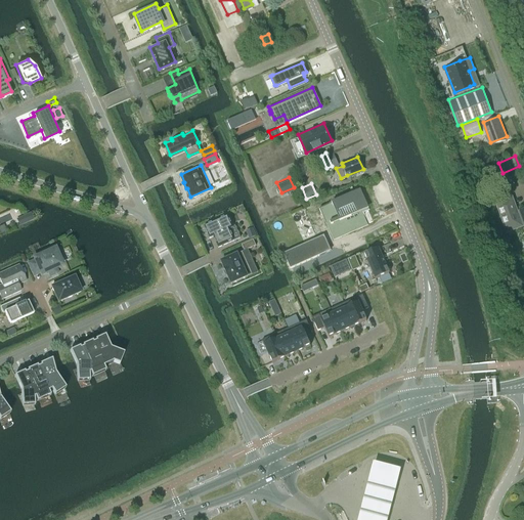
[(360,186),(319,205),(320,208),(325,207),(336,231),(356,222),(357,225),(375,217),(360,186)]
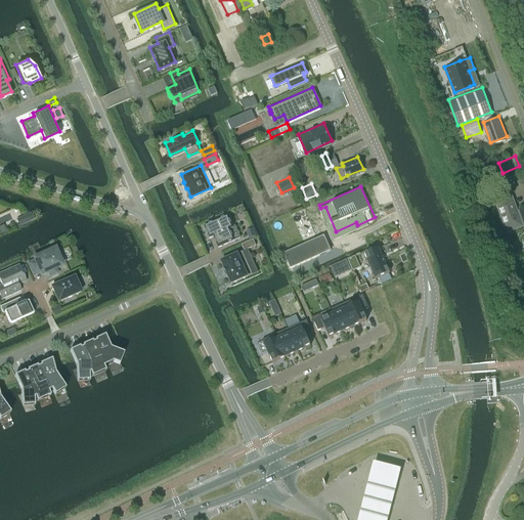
[(511,195),(496,200),(507,228),(523,222),(523,221),(523,207),(520,209),(520,210),(515,212),(510,197),(512,196),(511,195)]
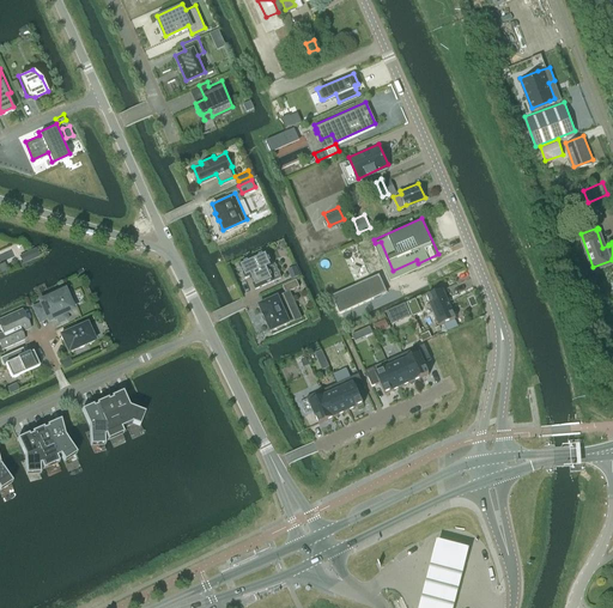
[(274,278),(268,265),(272,263),(266,249),(238,261),(244,275),(250,273),(252,277),(252,278),(255,286),(274,278)]
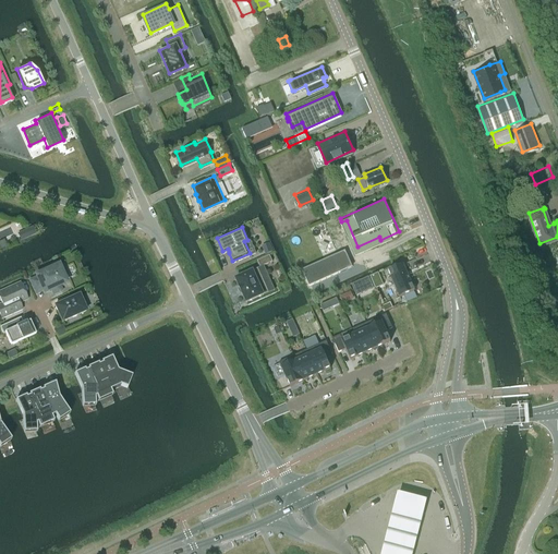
[(271,249),(268,240),(263,242),(266,251),(271,249)]
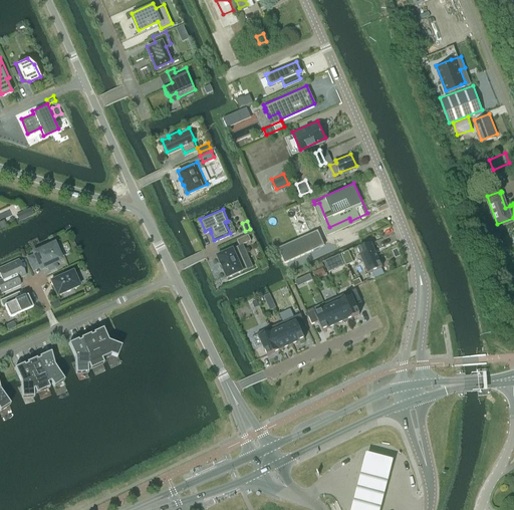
[(317,228),(278,245),(284,260),(323,243),(317,228)]
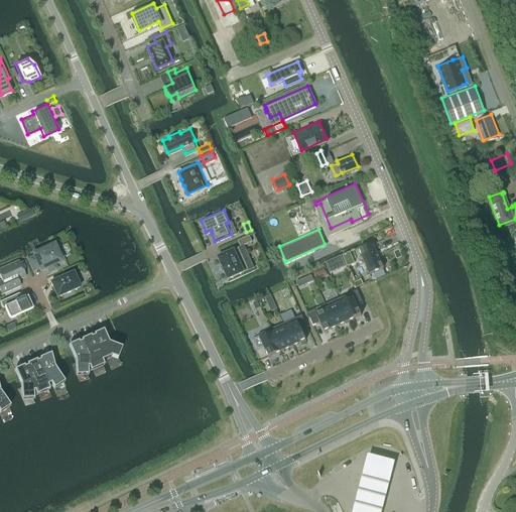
[(251,239),(249,233),(238,238),(240,244),(251,239)]
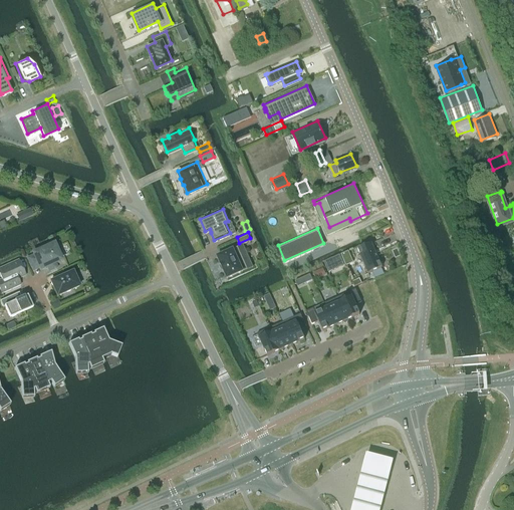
[(36,257),(40,266),(47,263),(48,266),(55,262),(54,260),(61,257),(58,251),(60,250),(54,238),(39,245),(40,247),(33,250),(33,252),(27,255),(29,260),(36,257)]
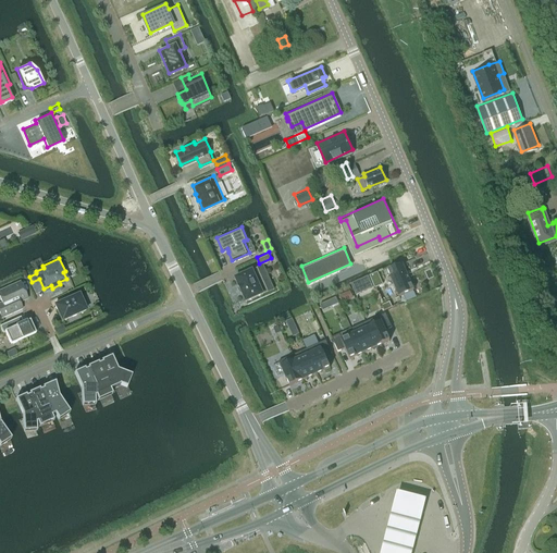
[(413,286),(403,261),(387,268),(399,293),(404,292),(413,286)]
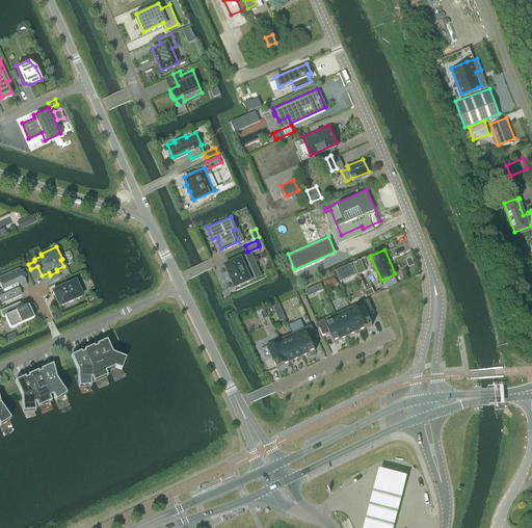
[(254,272),(245,253),(240,255),(225,262),(224,262),(224,263),(228,270),(231,278),(231,276),(235,284),(234,284),(235,285),(250,278),(248,274),(254,272)]
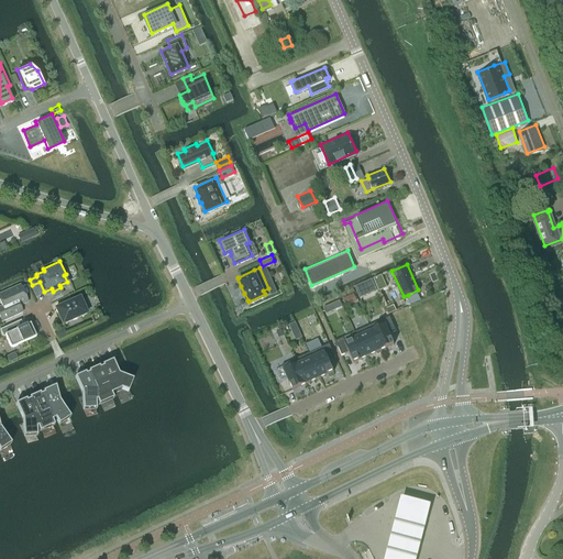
[(18,304),(19,303),(26,298),(20,282),(0,291),(0,298),(1,303),(0,303),(0,315),(1,318),(22,309),(22,308),(19,309),(17,305),(18,304)]
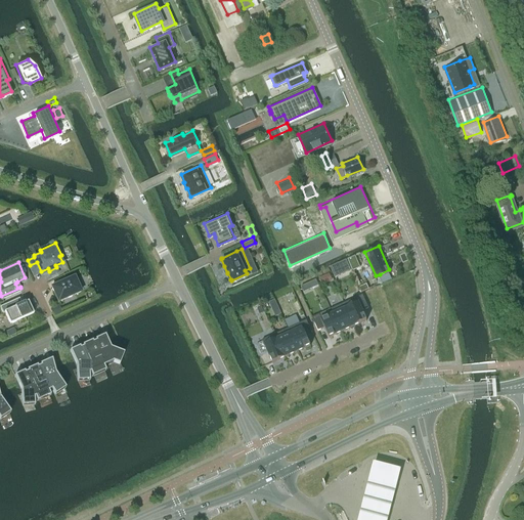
[(66,296),(73,293),(73,292),(81,289),(74,273),(66,277),(66,276),(59,279),(59,280),(51,284),(57,299),(66,295),(66,296)]
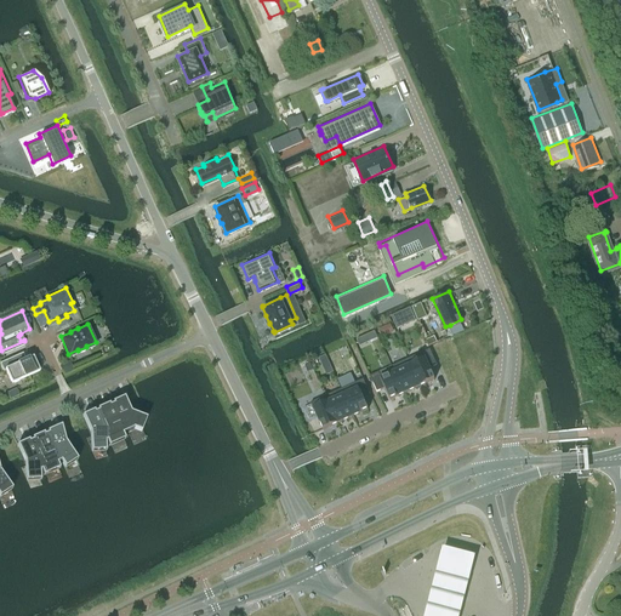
[(374,328),(365,332),(368,338),(377,335),(374,328)]
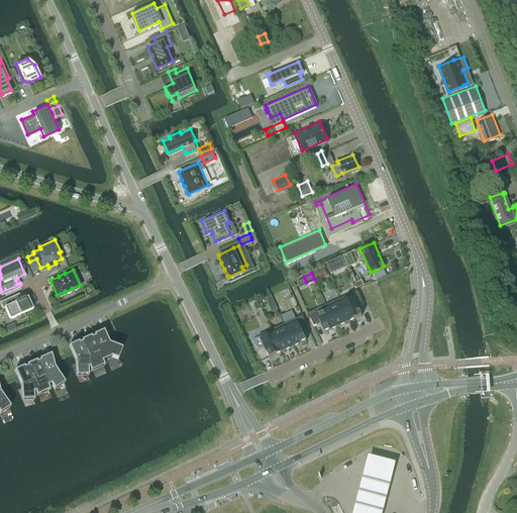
[(362,313),(357,303),(364,300),(357,288),(338,296),(349,319),(362,313)]
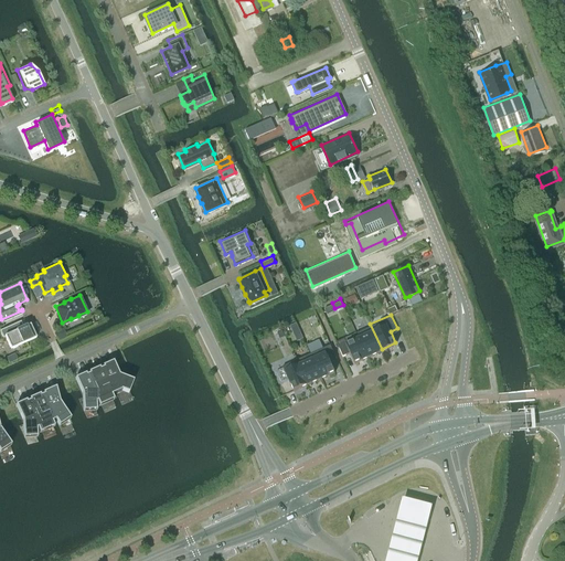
[(0,327),(0,329),(2,335),(6,334),(11,346),(35,335),(29,323),(23,325),(20,318),(0,327)]
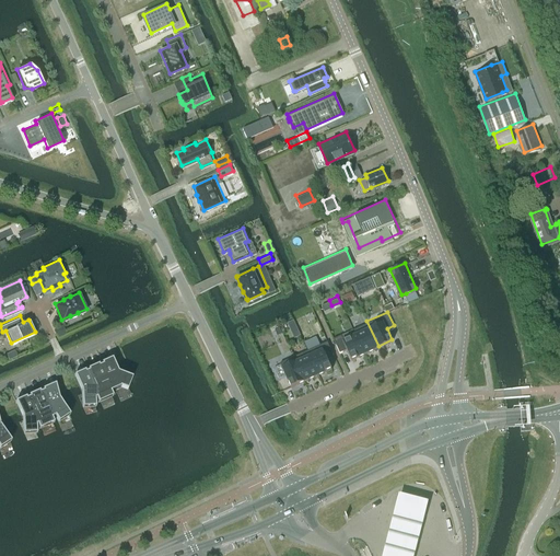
[(378,346),(366,321),(353,327),(356,332),(364,351),(378,346)]
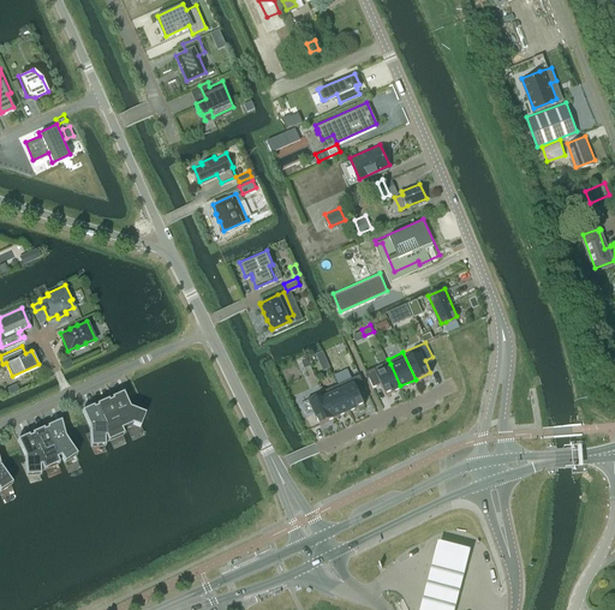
[(400,386),(390,364),(376,371),(380,381),(386,393),(400,386)]
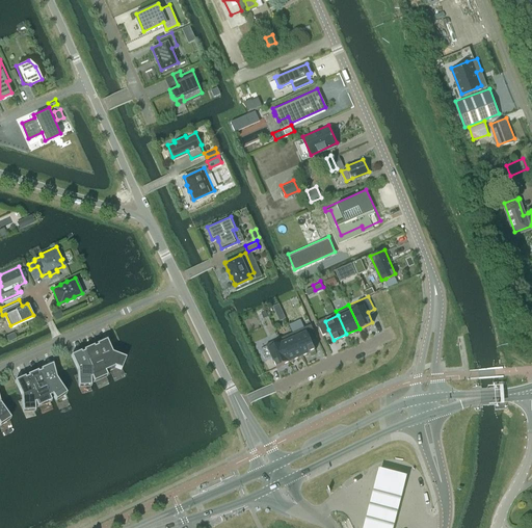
[(328,330),(325,321),(323,316),(317,319),(322,332),(328,330)]
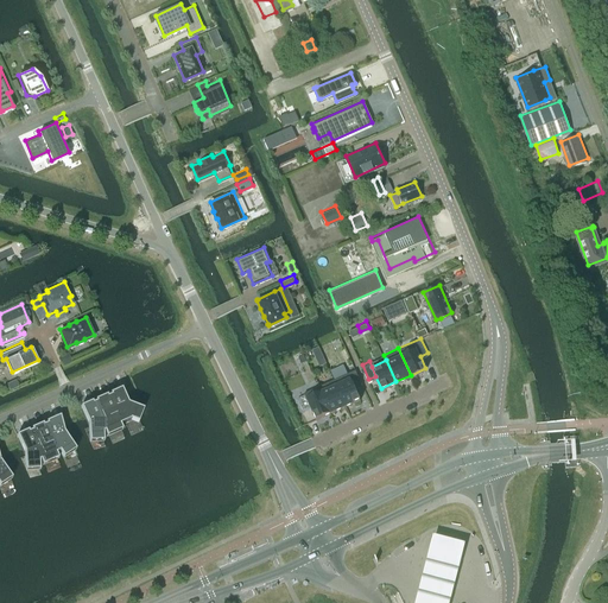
[(362,382),(355,367),(348,370),(355,386),(362,382)]
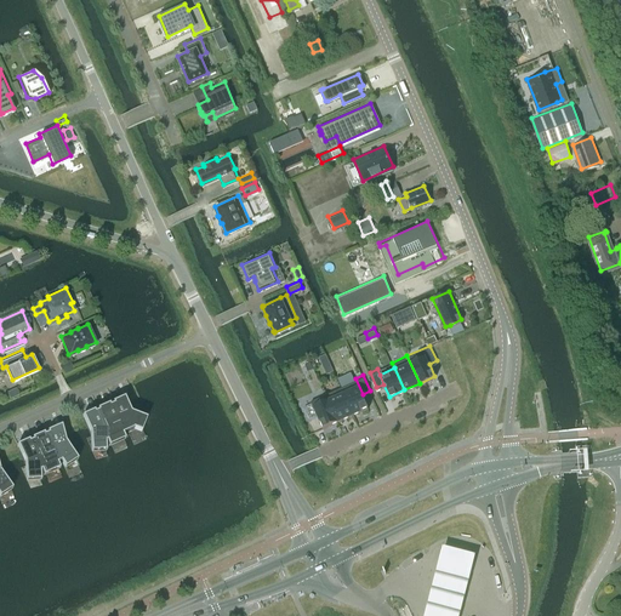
[(368,406),(363,394),(355,378),(341,386),(353,412),(368,406)]
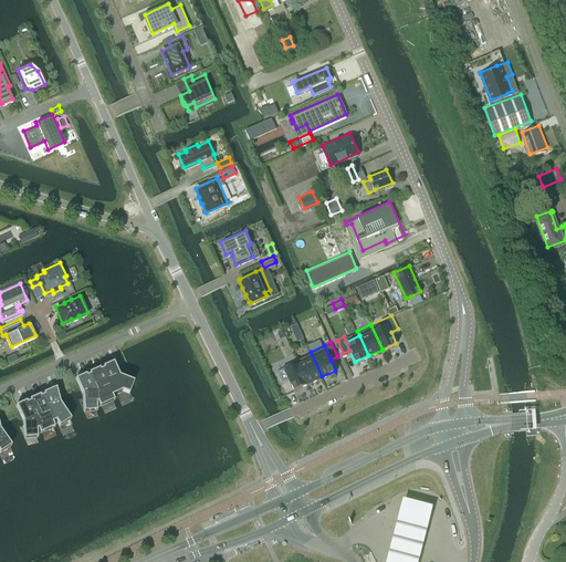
[(322,376),(311,352),(296,357),(307,383),(322,376)]
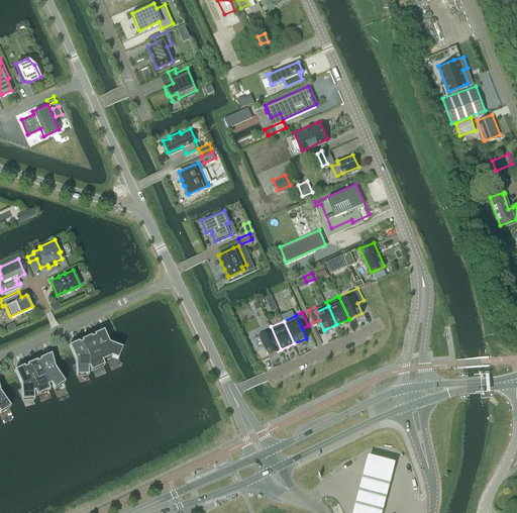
[(281,349),(271,326),(259,332),(269,354),(281,349)]
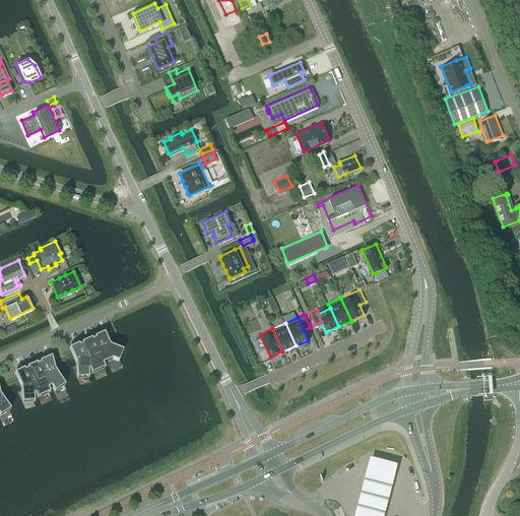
[(114,358),(118,346),(109,342),(104,330),(93,334),(94,335),(100,347),(96,349),(103,361),(111,357),(114,358)]
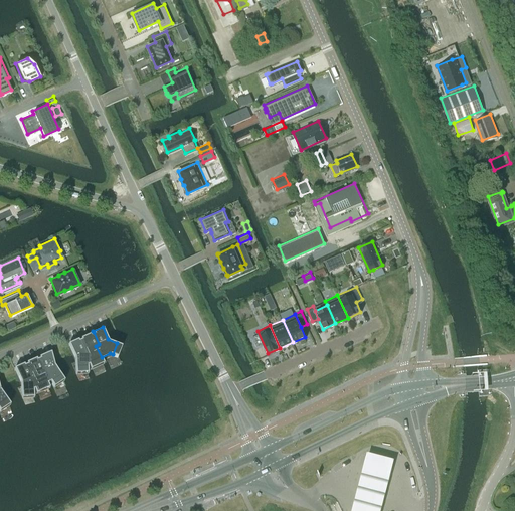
[(99,344),(94,332),(91,334),(90,332),(80,337),(81,338),(87,350),(82,352),(88,363),(102,357),(96,346),(99,344)]
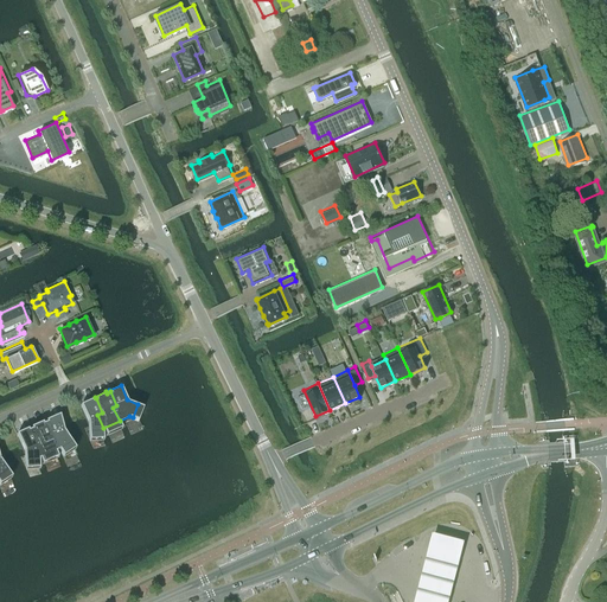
[(102,412),(96,398),(93,399),(91,398),(80,403),(88,420),(88,433),(103,431),(102,429),(103,428),(97,415),(102,412)]
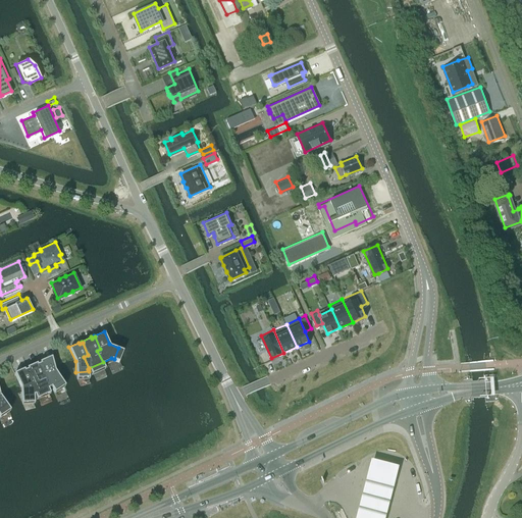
[(62,379),(54,368),(51,355),(39,360),(40,362),(46,374),(43,375),(48,386),(50,385),(51,387),(62,379)]
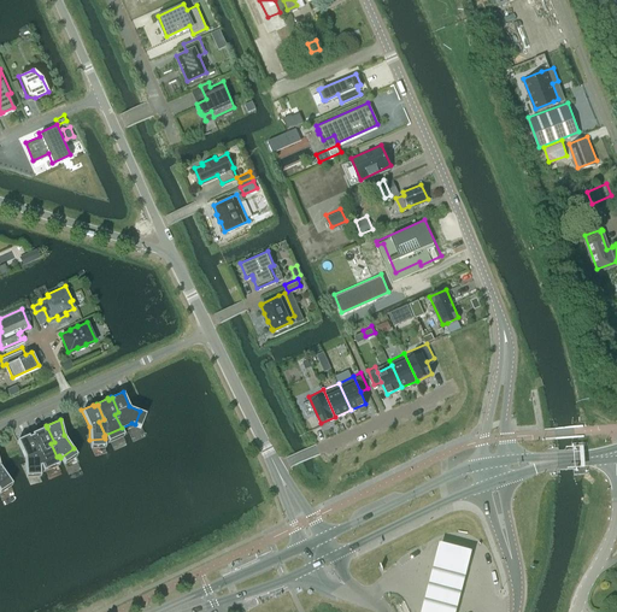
[(51,443),(54,442),(47,428),(43,429),(42,428),(31,433),(33,434),(39,449),(34,451),(40,464),(57,457),(51,443)]
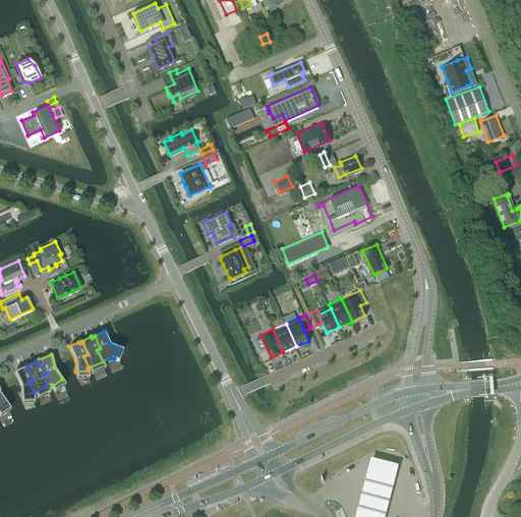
[(33,380),(27,366),(24,367),(23,366),(14,370),(20,385),(21,397),(34,396),(34,393),(34,392),(29,381),(33,380)]
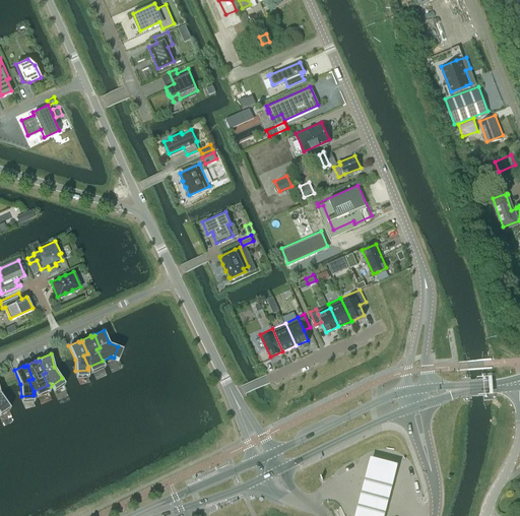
[(386,515),(400,457),(372,450),(355,515),(386,515)]
